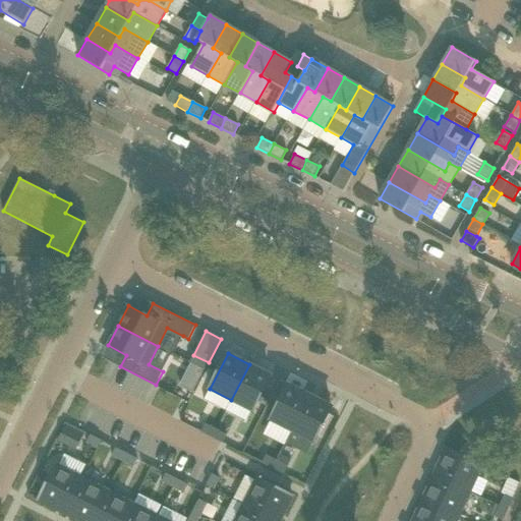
[(205,369),(191,362),(180,385),(193,391),(205,369)]
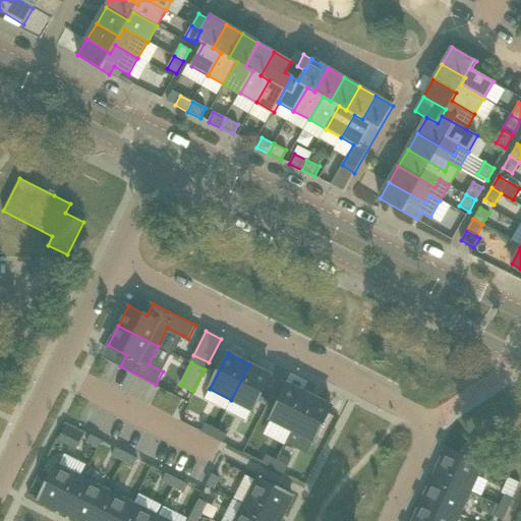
[(252,410),(271,375),(249,364),(231,400),(252,410)]
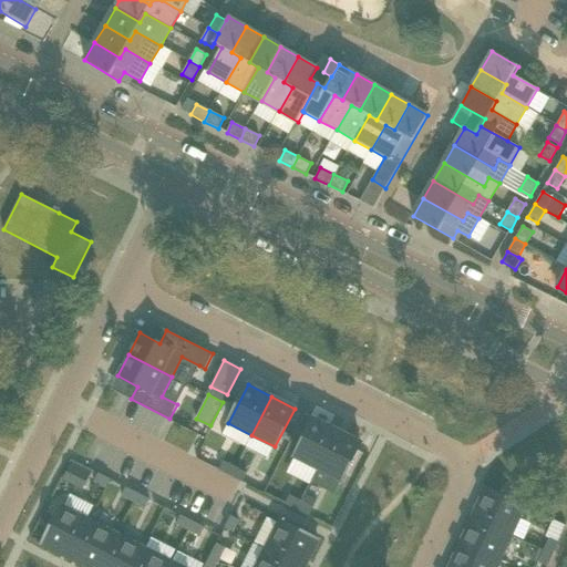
[(318,468),(338,431),(315,419),(295,456),(318,468)]
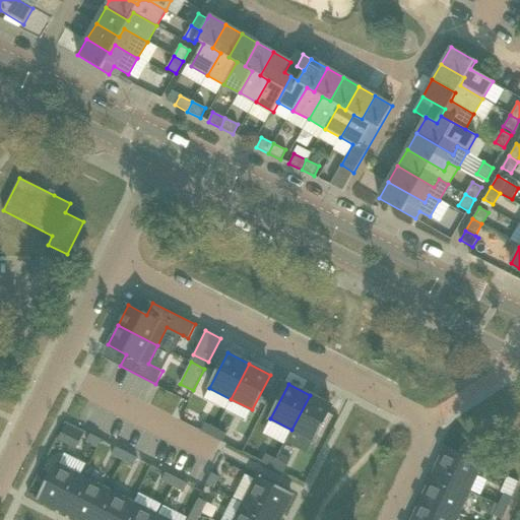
[(313,441),(331,406),(310,395),(291,430),(313,441)]
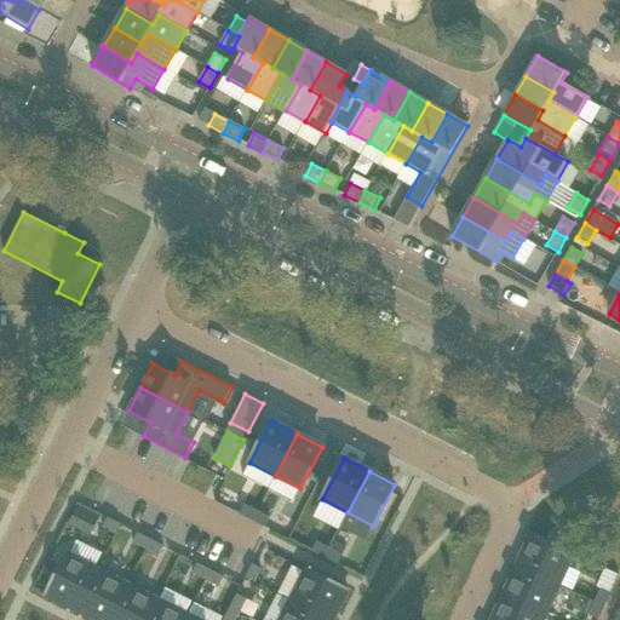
[(252,520),(257,511),(244,505),(240,514),(252,520)]
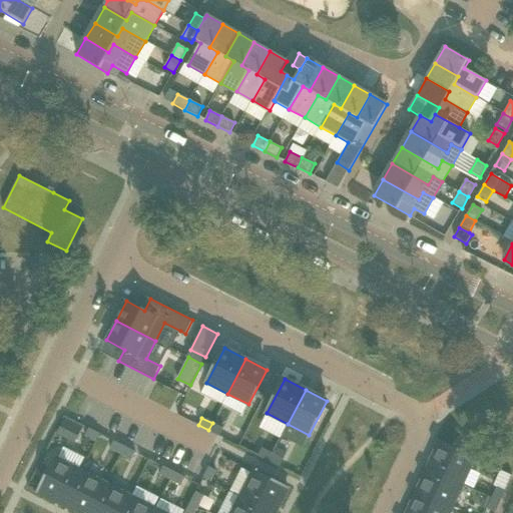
[(65,419),(59,431),(76,439),(82,428),(65,419)]
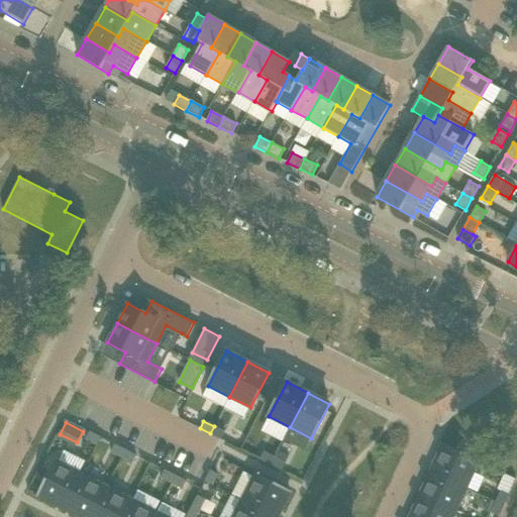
[(225,432),(214,426),(210,433),(221,439),(225,432)]
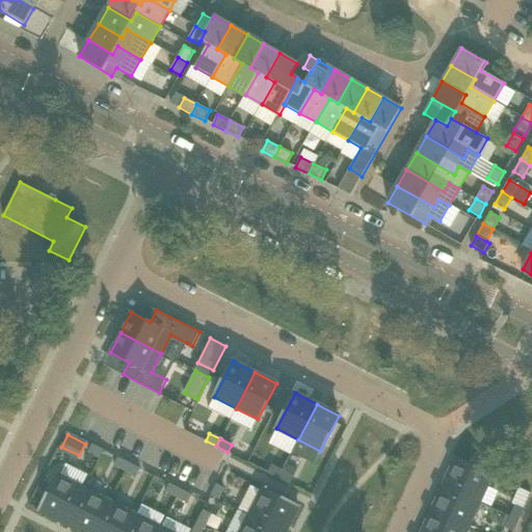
[(92,445),(88,452),(100,457),(104,450),(92,445)]
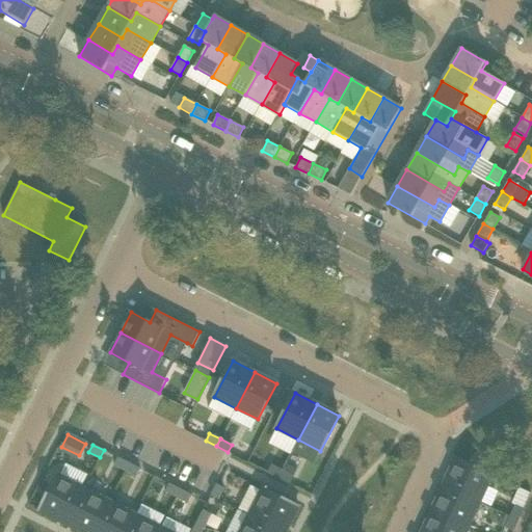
[(126,471),(129,463),(118,457),(114,466),(126,471)]
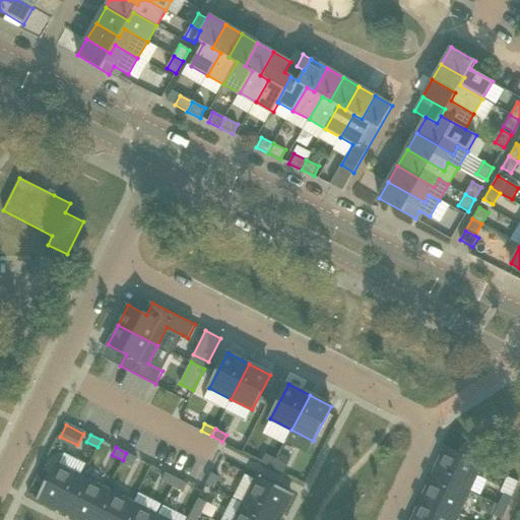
[(469,491),(481,464),(445,448),(433,474),(469,491)]
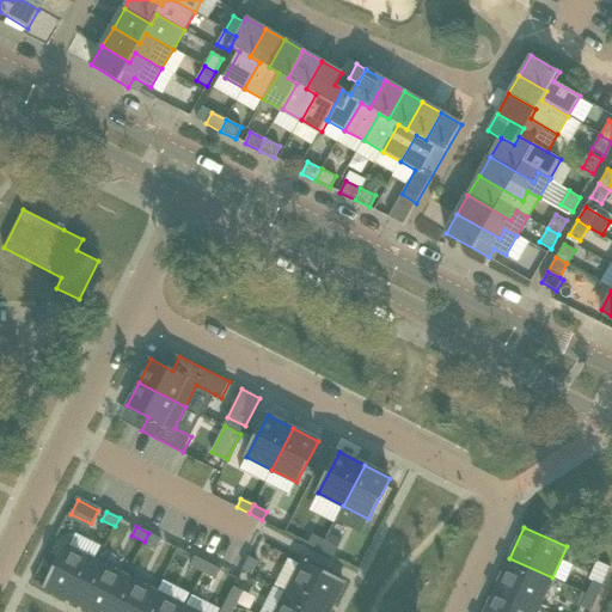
[(161,539),(148,533),(145,542),(157,548),(161,539)]
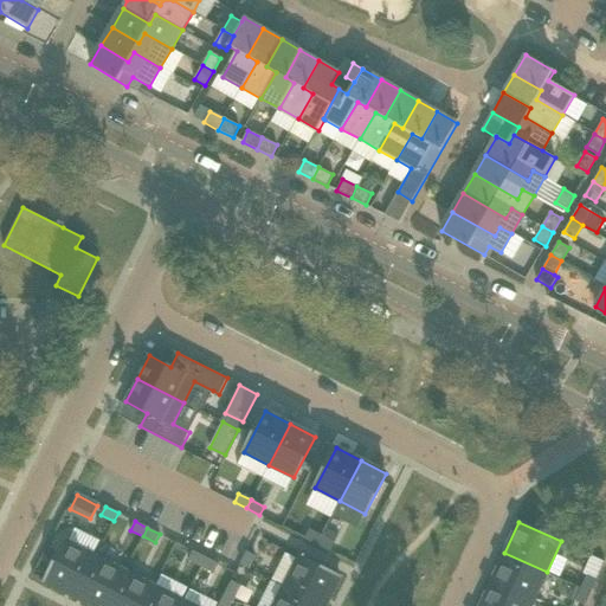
[(317,545),(322,536),(309,529),(305,539),(317,545)]
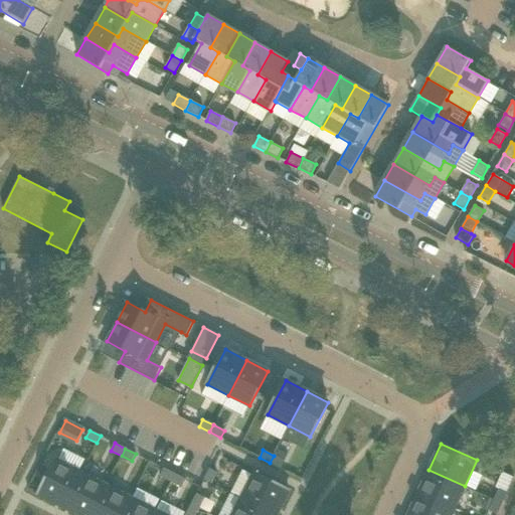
[(285,461),(274,456),(270,463),(281,469),(285,461)]
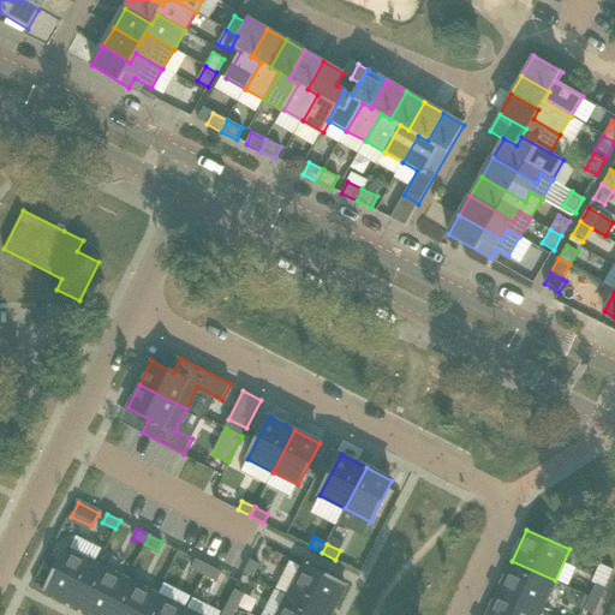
[(76,605),(97,565),(66,549),(46,590),(76,605)]
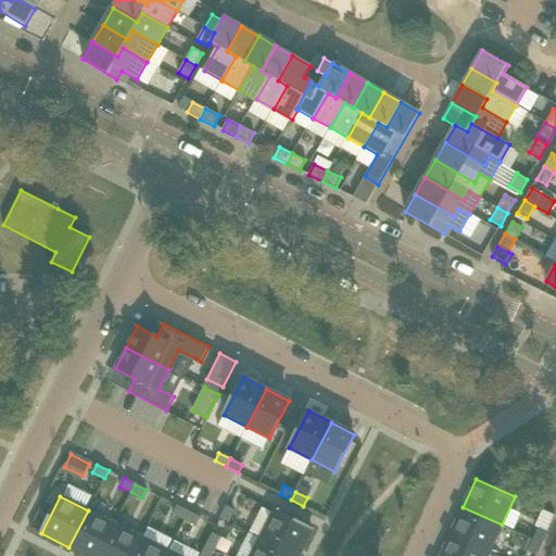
[(185,519),(189,512),(177,506),(174,514),(185,519)]
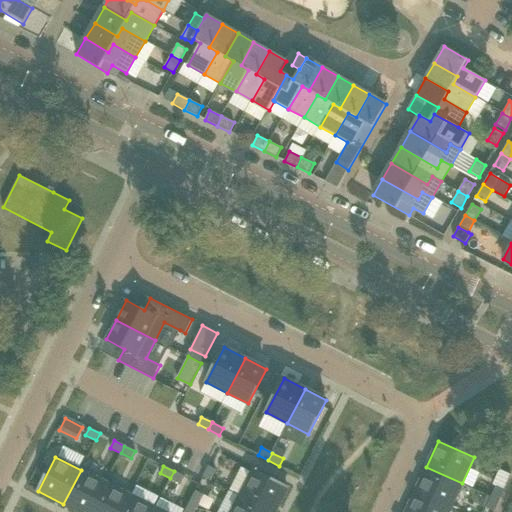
[(203,477),(210,480),(216,470),(209,466),(203,477)]
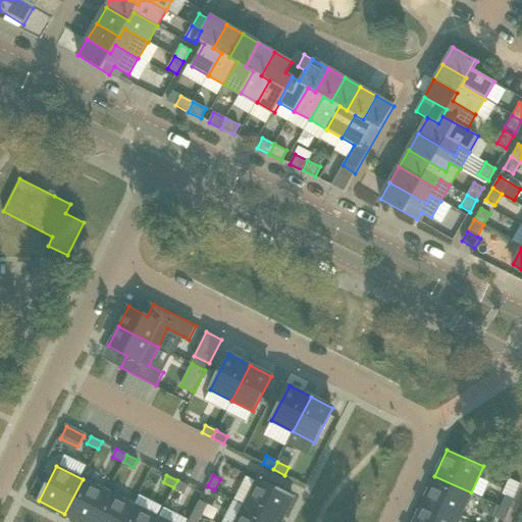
[(471,492),(434,476),(423,503),(459,519),(471,492)]
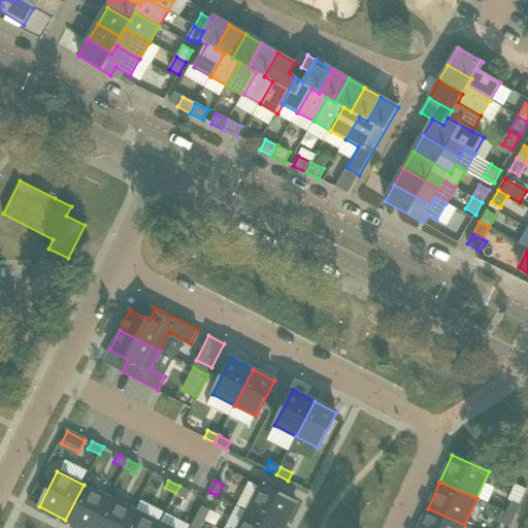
[(80,527),(93,527),(108,498),(84,485),(65,520),(80,527)]
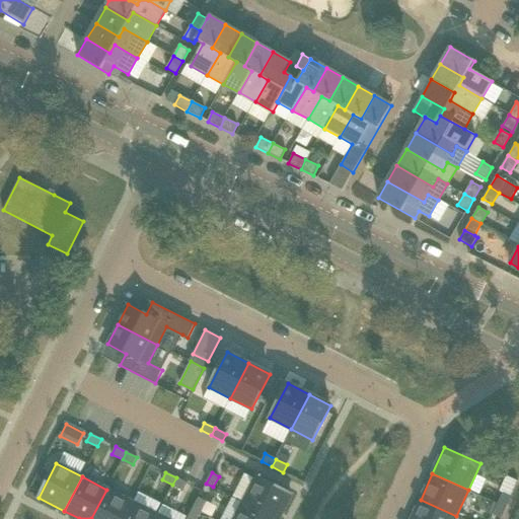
[(275,518),(279,518),(291,495),(256,476),(243,503),(275,518)]
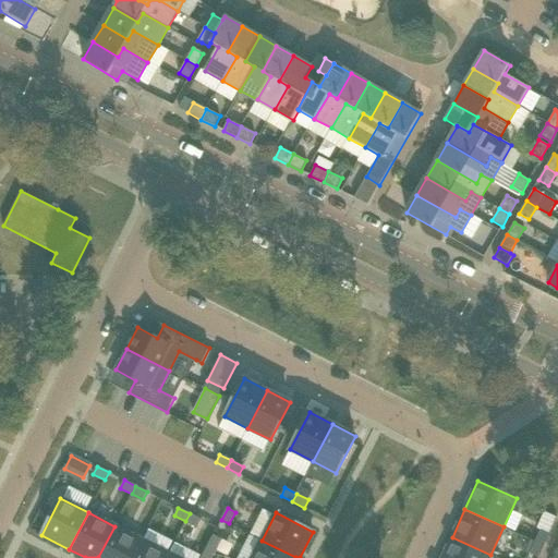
[(202,519),(190,513),(185,521),(197,528),(202,519)]
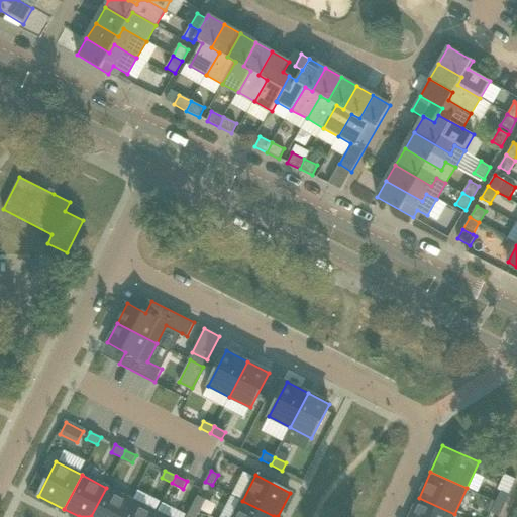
[(122,516),(131,500),(106,488),(91,516),(122,516)]
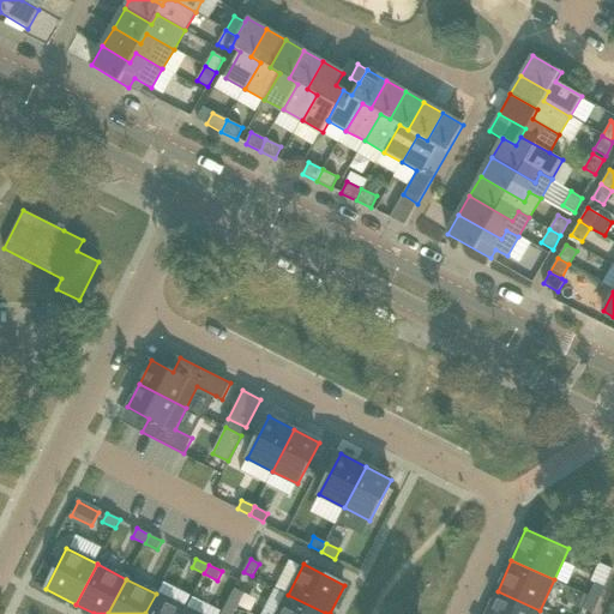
[(599,600),(605,587),(595,583),(589,596),(599,600)]
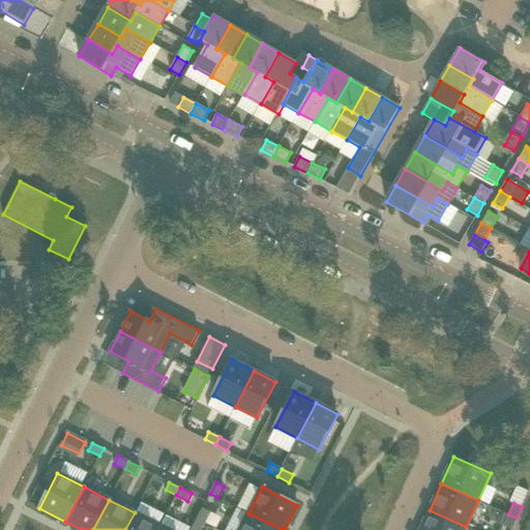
[(210,512),(203,508),(198,520),(205,523),(210,512)]
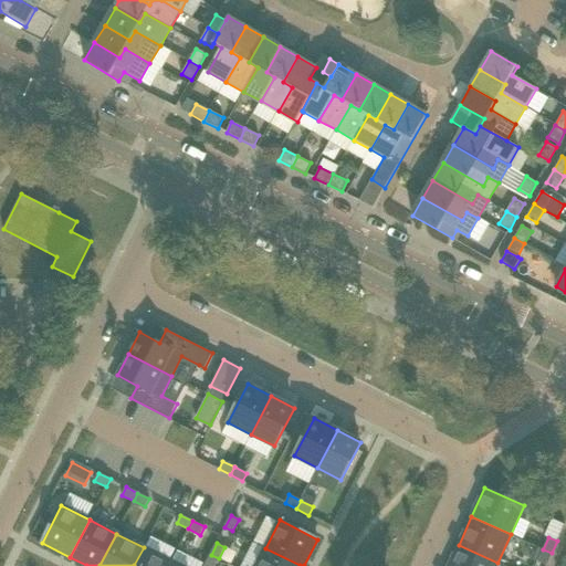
[(495,565),(498,563),(459,545),(449,565),(495,565)]
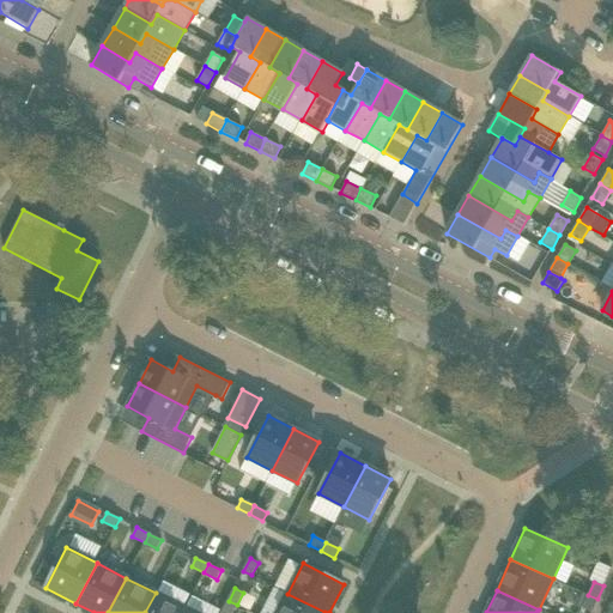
[(182,612),(186,608),(156,593),(145,612),(182,612)]
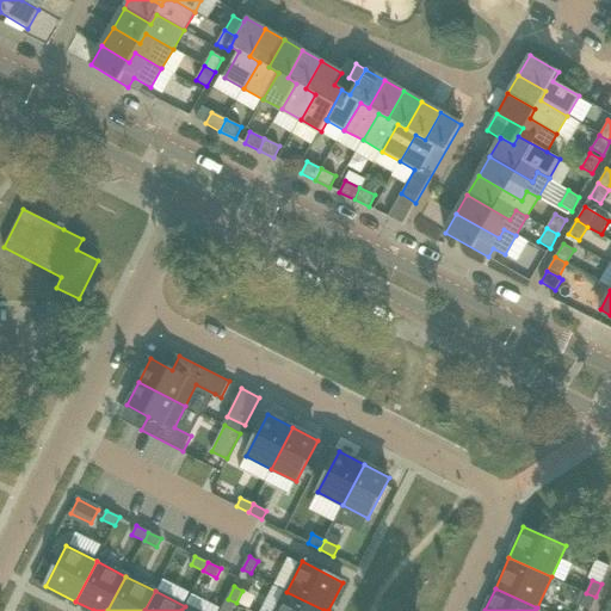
[(323,610),(287,592),(276,610),(323,610)]
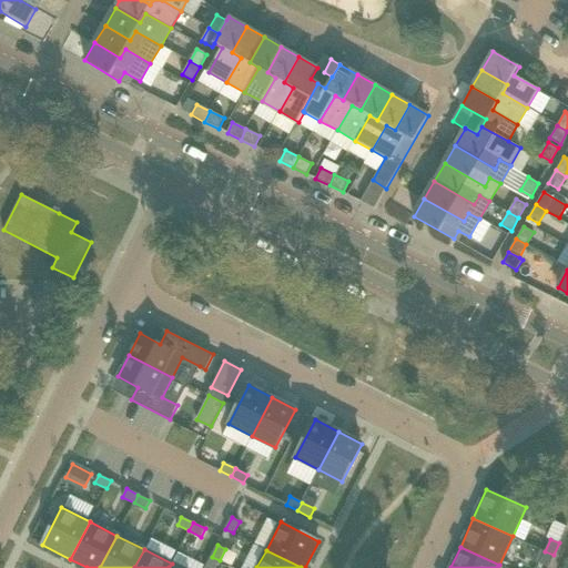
[(548,567),(554,555),(545,551),(539,564),(548,567)]
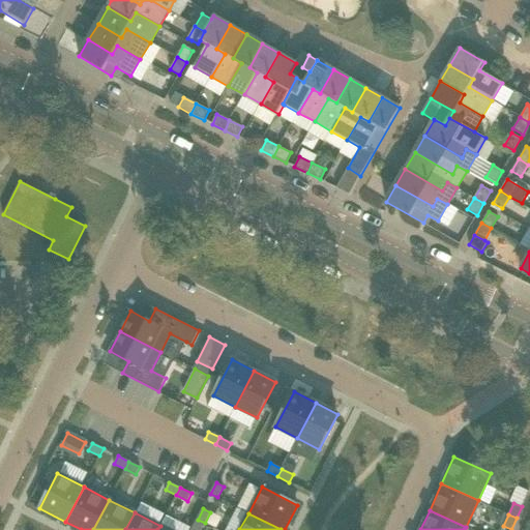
[(201,529),(205,523),(198,520),(192,529),(201,529)]
